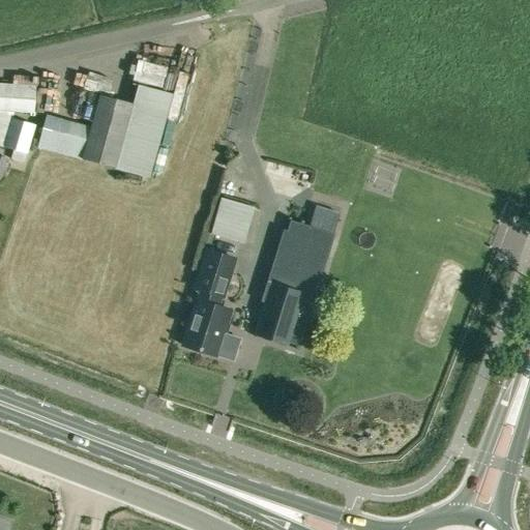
[(129,78),(159,80),(162,57),(133,54),(129,78)]
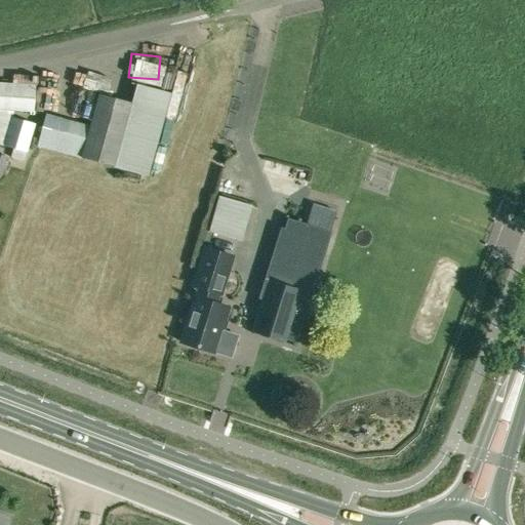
[(0,82),(0,110),(33,113),(34,85),(0,82)]
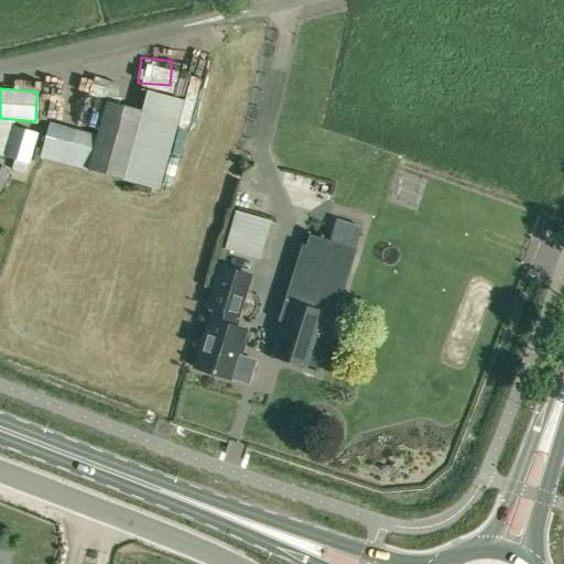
[(106,101),(96,136),(87,170),(87,171),(122,181),(122,182),(159,191),(183,100),(147,90),(141,110),(106,101)]
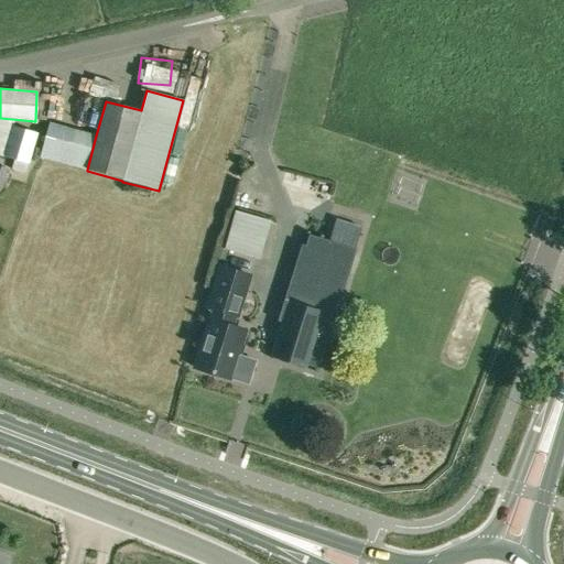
[(87,170),(96,136),(47,122),(39,156),(87,170)]
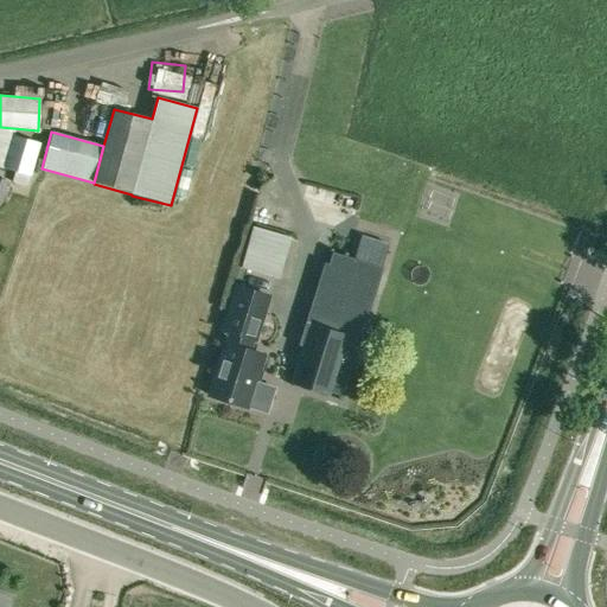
[(29,177),(39,144),(12,135),(2,168),(16,172),(29,177)]
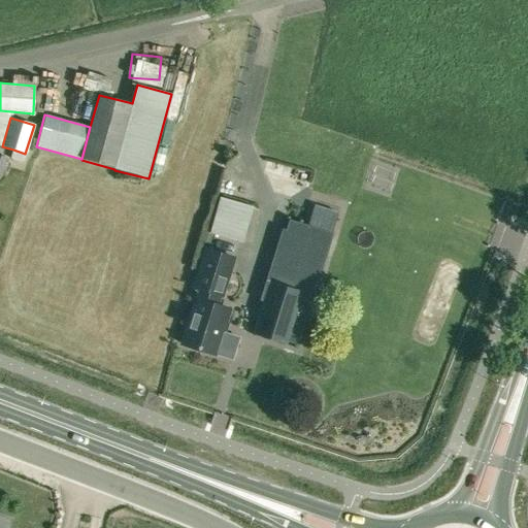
[(23,162),(25,154),(13,150),(10,159),(23,162)]
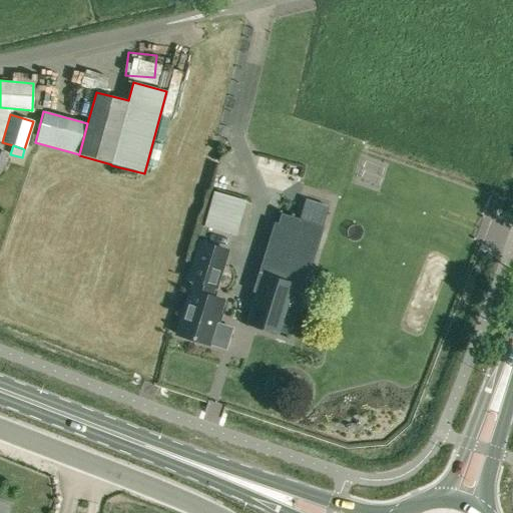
[(244,201),(213,192),(204,225),(234,234),(244,201)]
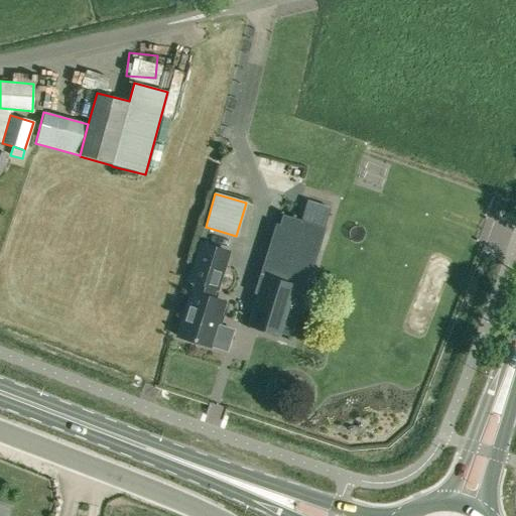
[(296,285),(280,338),(289,340),(324,227),(282,215),(263,275),(296,285)]
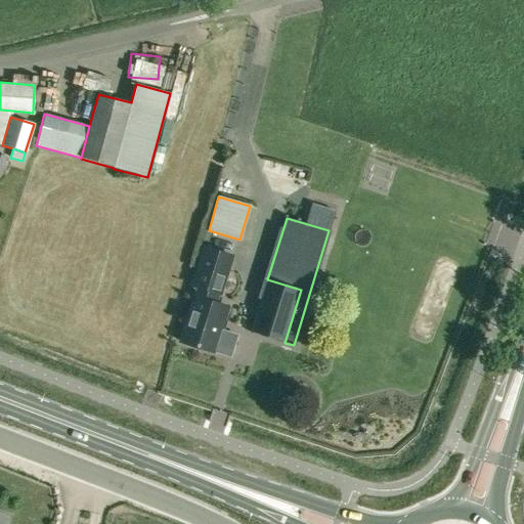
[(192,286),(197,287),(180,342),(213,352),(214,351),(218,336),(221,336),(222,331),(225,322),(223,321),(227,308),(214,304),(217,293),(220,294),(232,256),(204,247),(192,286)]
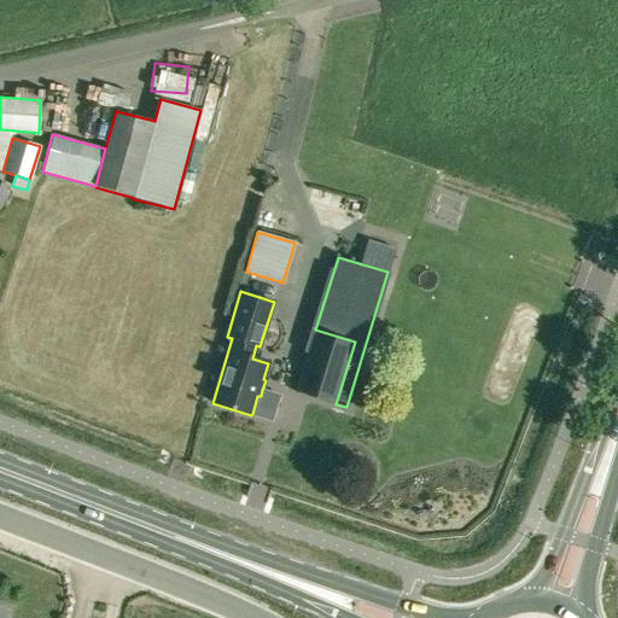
[(296,392),(336,404),(355,342),(315,330),(296,392)]
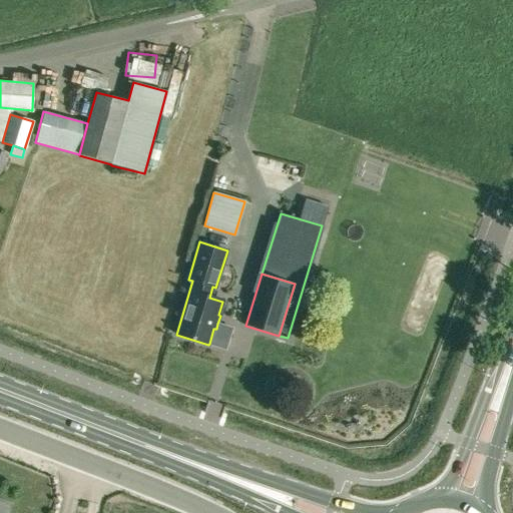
[(0,512),(6,512),(9,506),(0,503),(0,512)]
